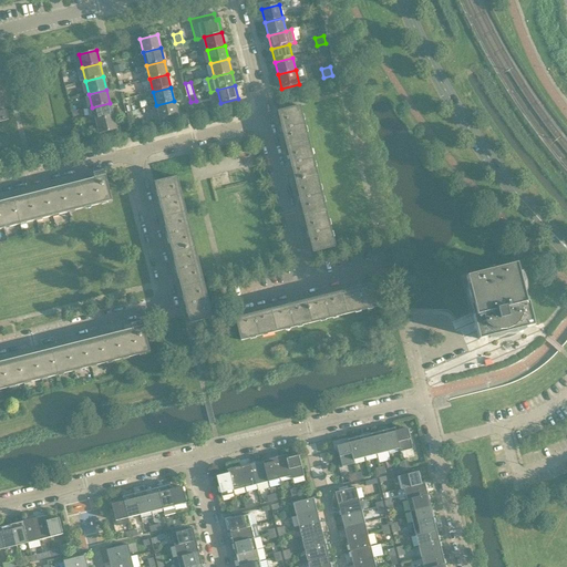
[(174,101),(156,105),(160,119),(177,114),(174,101)]
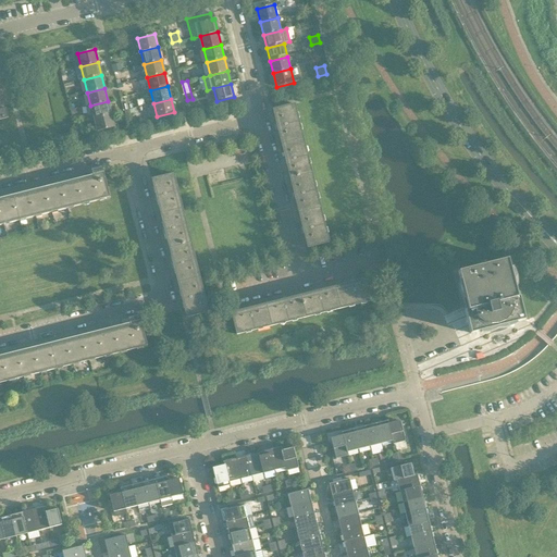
[(108,101),(90,106),(94,118),(111,114),(108,101)]
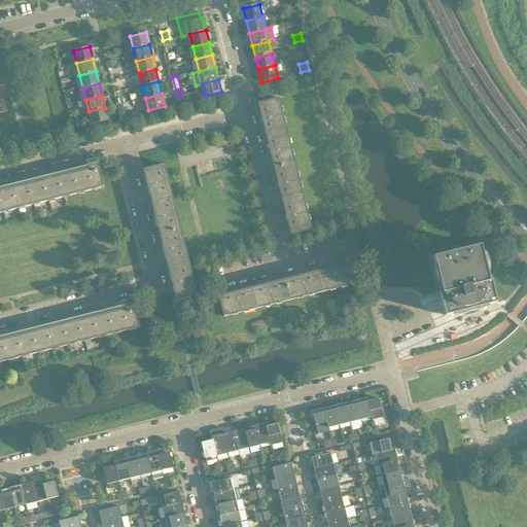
[(279,99),(258,104),(267,137),(287,132),(279,99)]
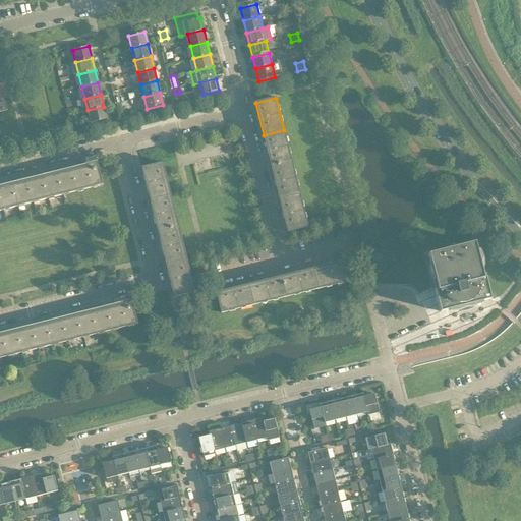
[(104,107),(88,110),(91,123),(107,119),(104,107)]
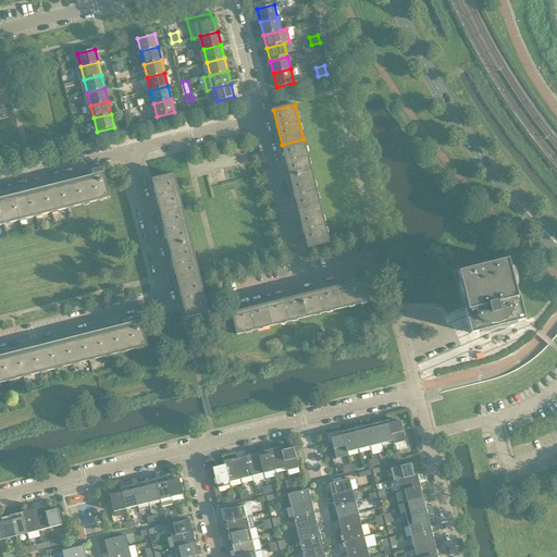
[(304,139),(282,145),(291,178),(312,173),(304,139)]
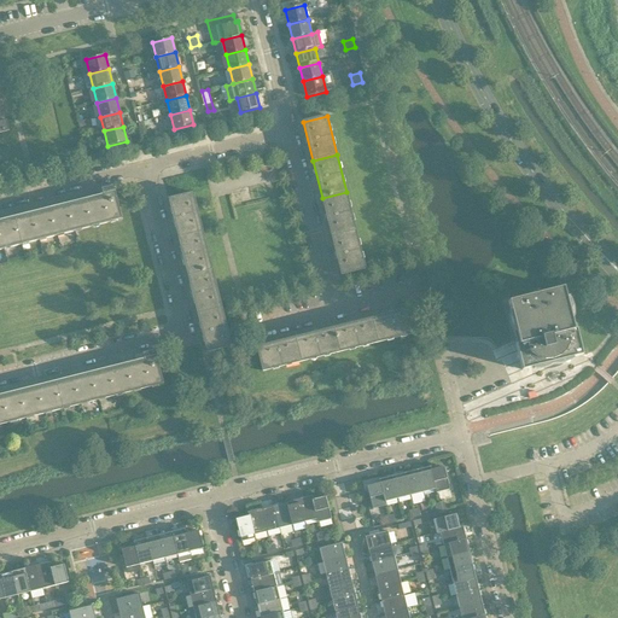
[(264,178),(280,175),(278,163),(262,167),(264,178)]
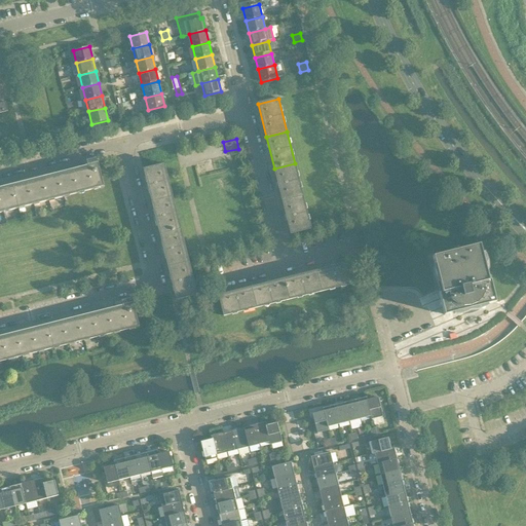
[(0,190),(0,213),(104,187),(98,162),(97,162),(96,158),(81,162),(83,170),(0,190)]
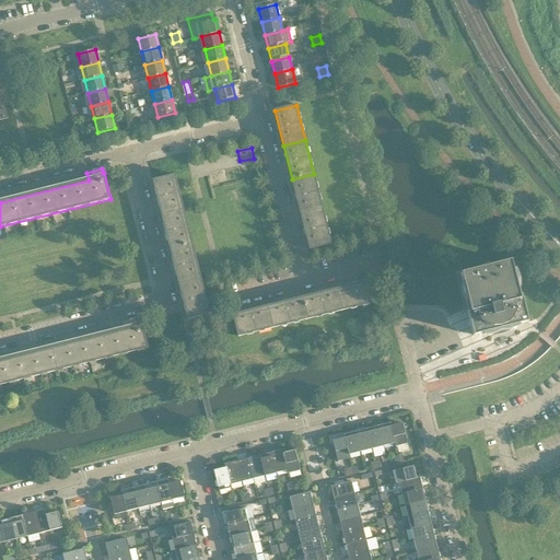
[(314,174),(292,179),(301,214),(323,209),(314,174)]
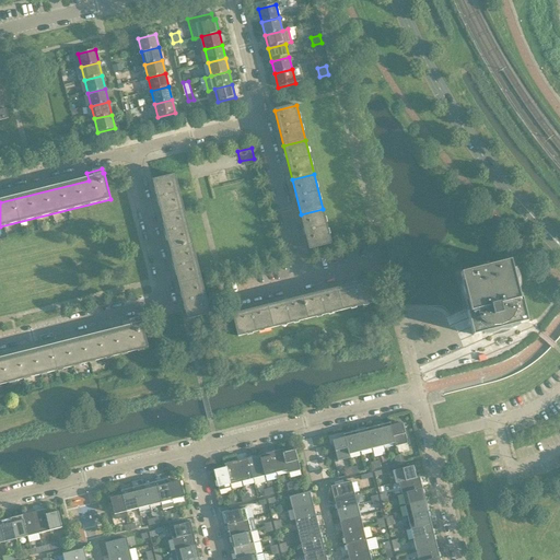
[(175,175),(153,181),(162,216),(184,209),(175,175)]
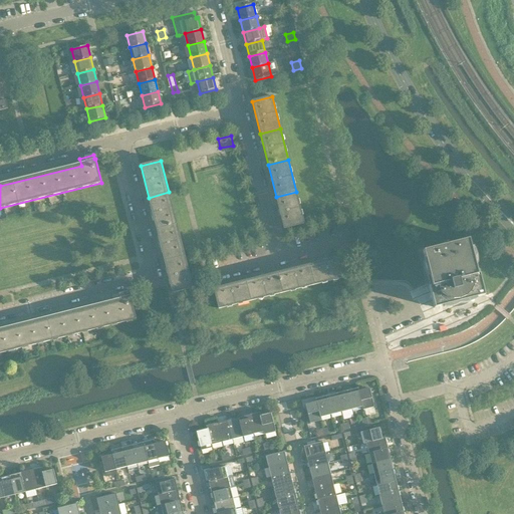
[(169,192),(149,198),(157,229),(177,224),(169,192)]
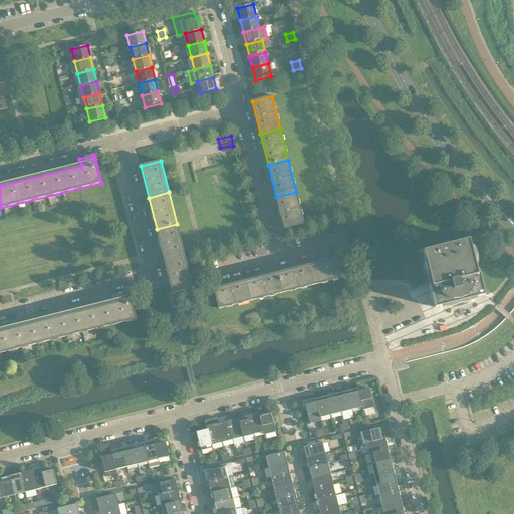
[(296,192),(276,197),(284,229),(304,224),(296,192)]
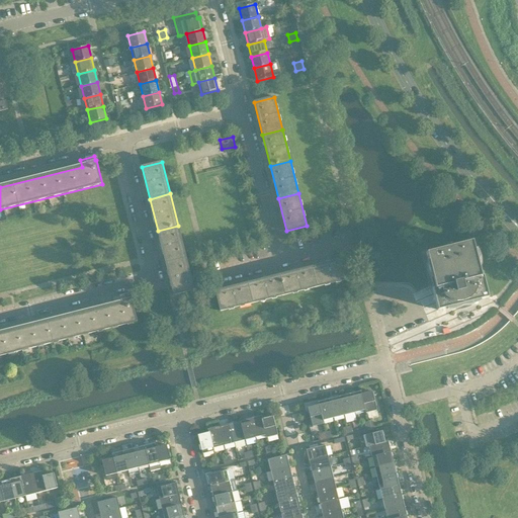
[(178,226),(158,231),(166,263),(186,258),(178,226)]
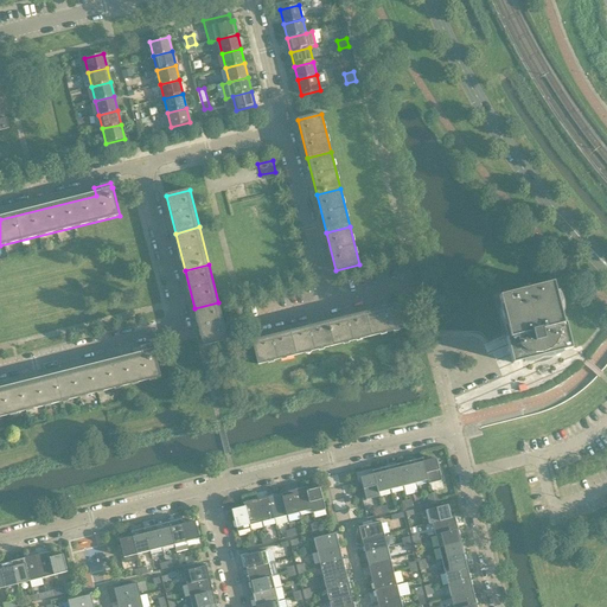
[(506,339),(512,364),(572,349),(566,324),(562,325),(553,283),(529,289),(528,288),(522,289),(523,292),(499,298),(509,338),(506,339)]
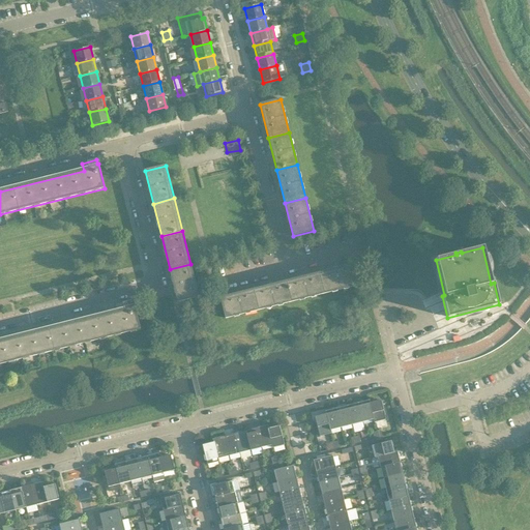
[(190,264),(170,269),(178,302),(199,297),(190,264)]
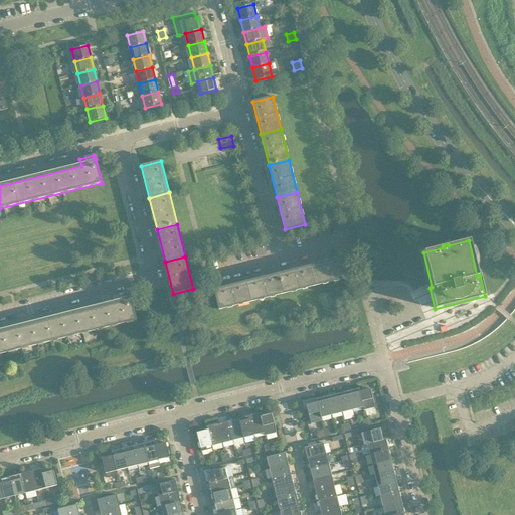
[(342,258),(310,266),(315,286),(347,278),(342,258)]
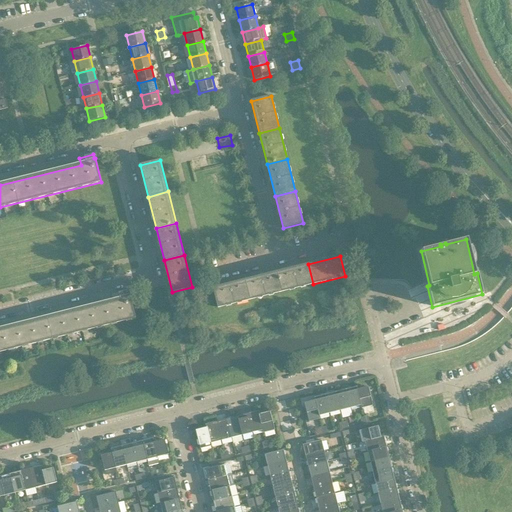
[(308,264),(276,272),(281,292),(313,284),(308,264)]
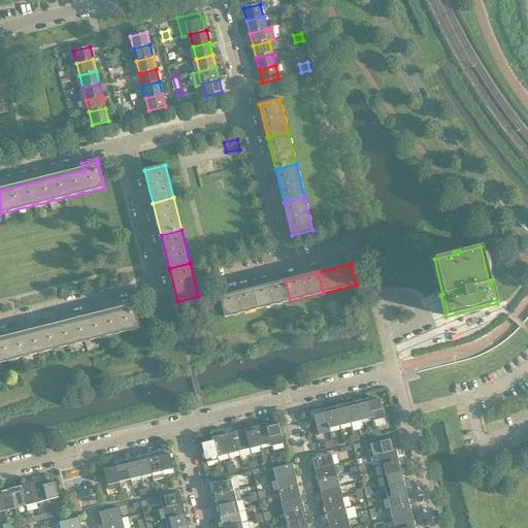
[(285,281),(252,289),(257,309),(290,301),(285,281)]
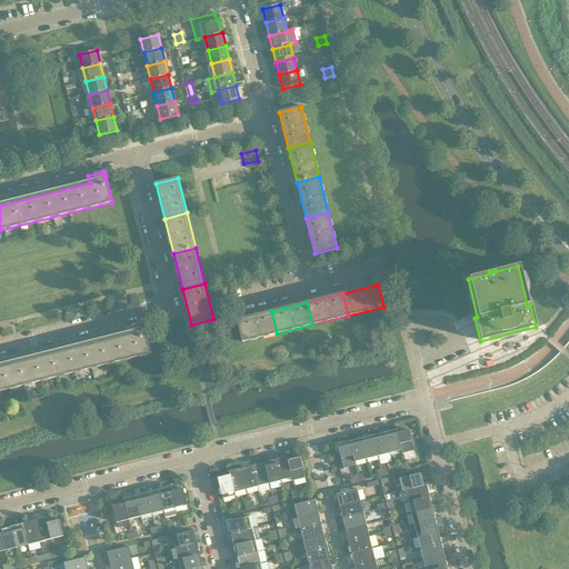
[(271,311),(236,320),(241,342),(277,333),(271,311)]
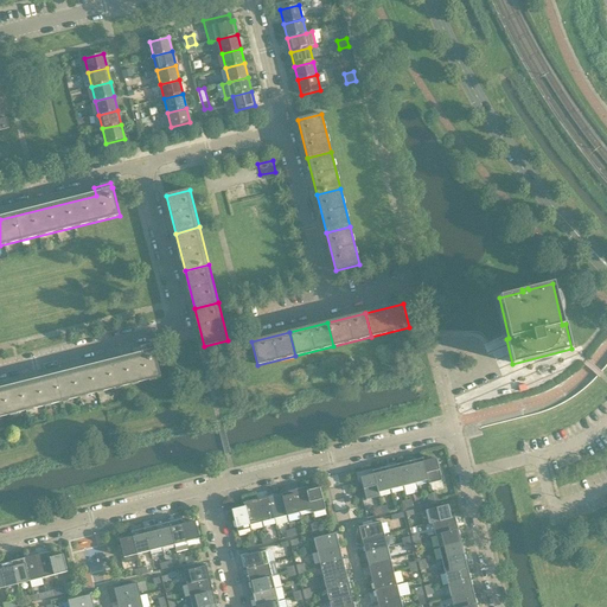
[(0,390),(0,417),(160,377),(153,350),(152,350),(151,345),(135,349),(136,357),(0,390)]
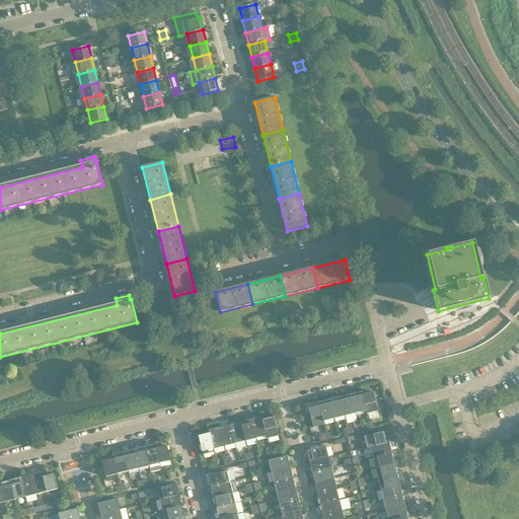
[(361,391),(350,394),(355,414),(365,411),(366,411),(362,395),(362,394),(361,391)]
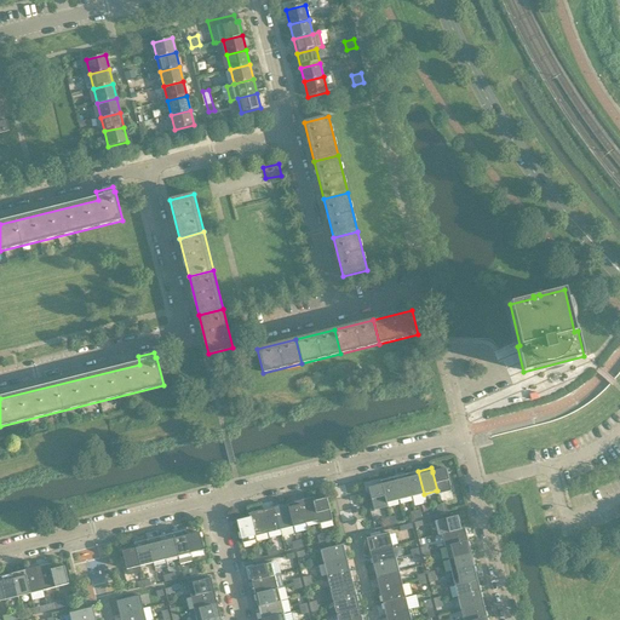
[(451,491),(446,472),(446,469),(432,471),(432,472),(437,491),(436,491),(437,494),(451,491)]
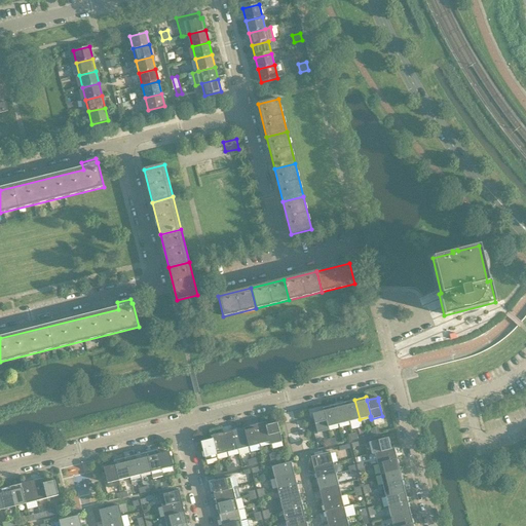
[(354,400),(344,403),(349,422),(360,419),(354,400)]
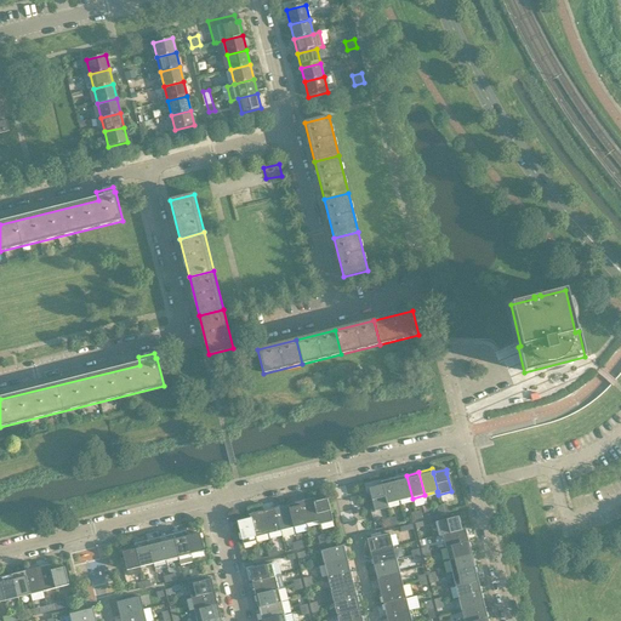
[(406,476),(394,478),(399,501),(412,499),(406,476)]
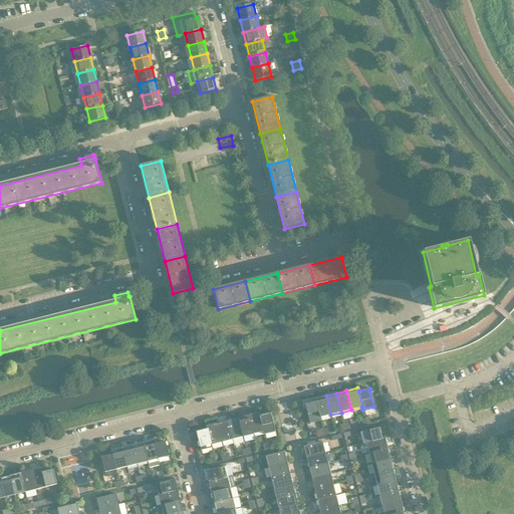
[(315,399),(315,402),(316,402),(320,418),(330,415),(326,396),(315,399)]
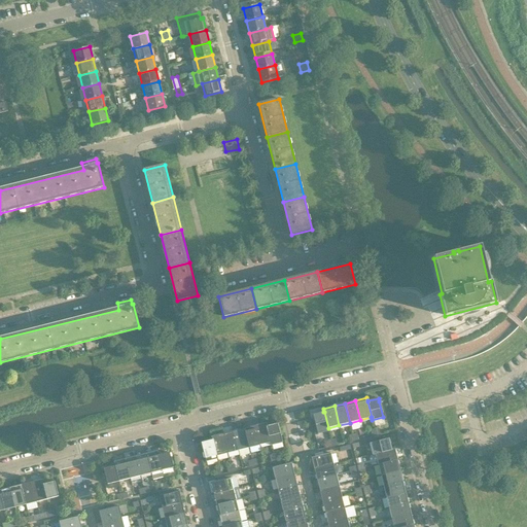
[(324,412),(323,412),(313,415),(317,434),(329,431),(328,428),(324,412)]
